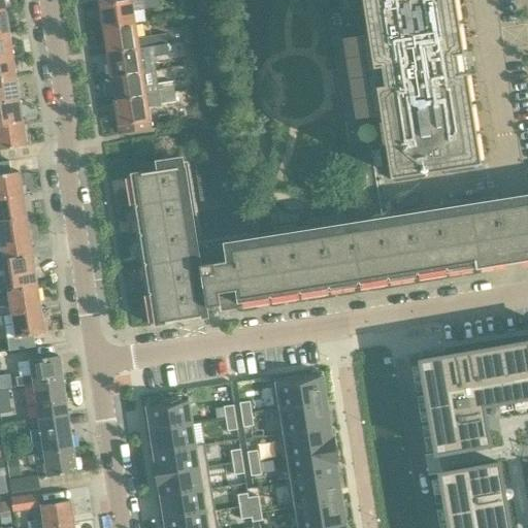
[(143,0),(144,10),(161,8),(159,0),(143,0)]
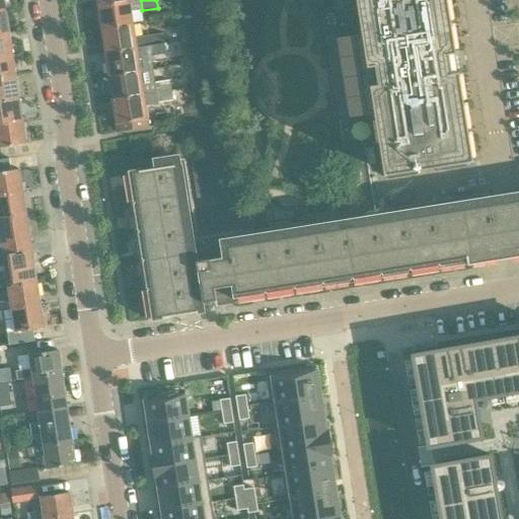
[(351,36),(336,40),(348,119),(363,117),(375,115),(384,173),(387,173),(388,179),(417,175),(416,168),(416,166),(434,163),(436,172),(465,167),(464,160),(467,160),(472,159),(458,70),(453,71),(451,71),(448,53),(450,52),(456,52),(447,0),(357,0),(363,34),(351,36)]
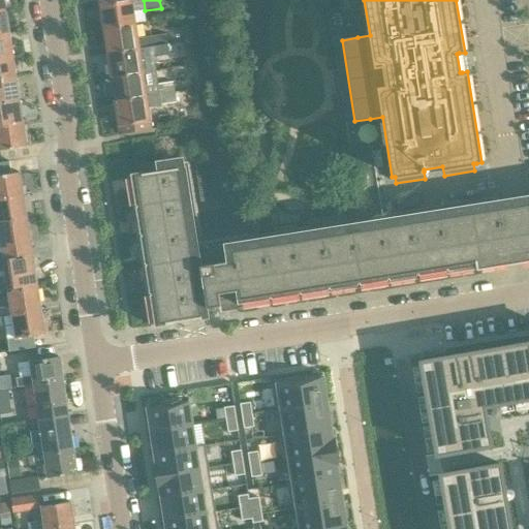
[(132,2),(99,7),(103,31),(135,26),(133,12),(132,2)]
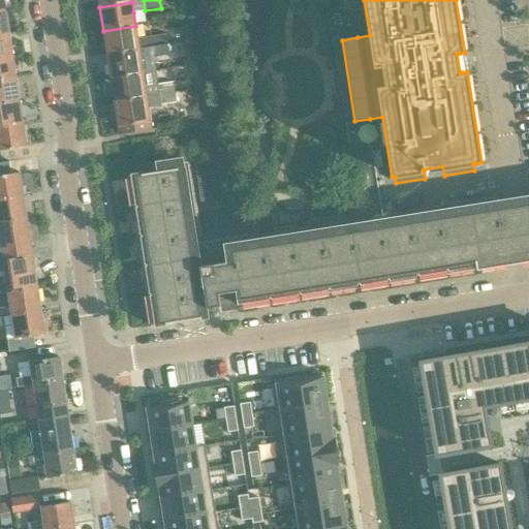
[(0,35),(9,34),(6,11),(0,12),(0,35)]
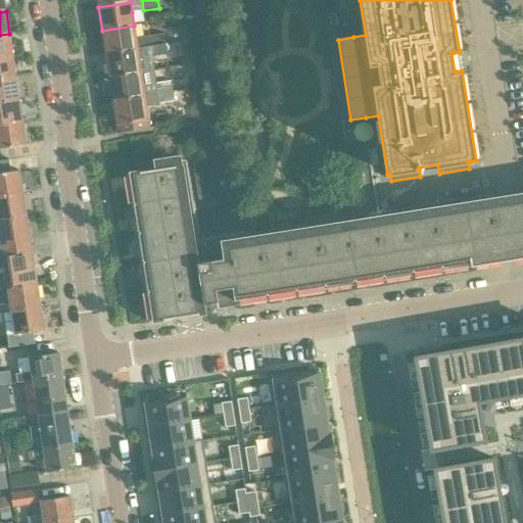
[(134,26),(102,31),(105,54),(138,49),(150,47),(165,45),(163,35),(136,39),(134,26)]
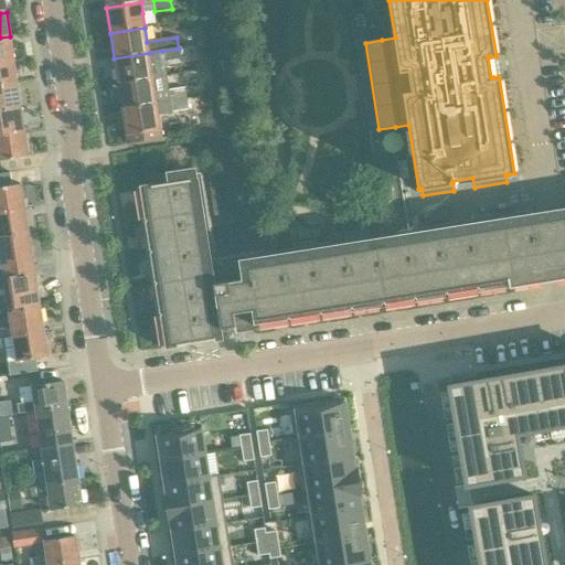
[(10,36),(0,38),(0,62),(13,61),(10,36)]
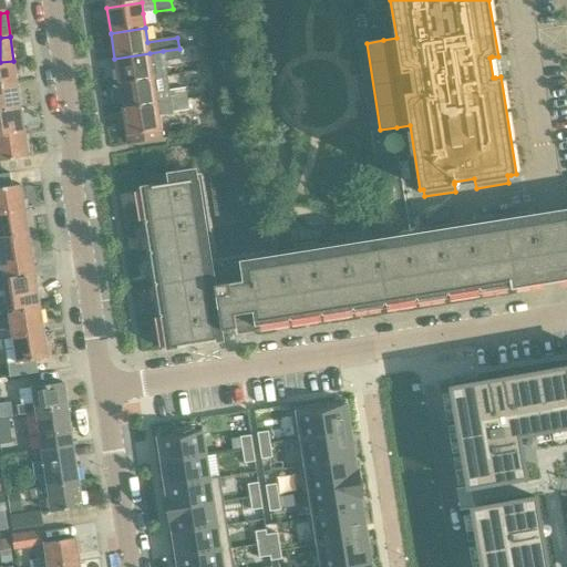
[(179,49),(163,51),(165,62),(181,60),(179,49)]
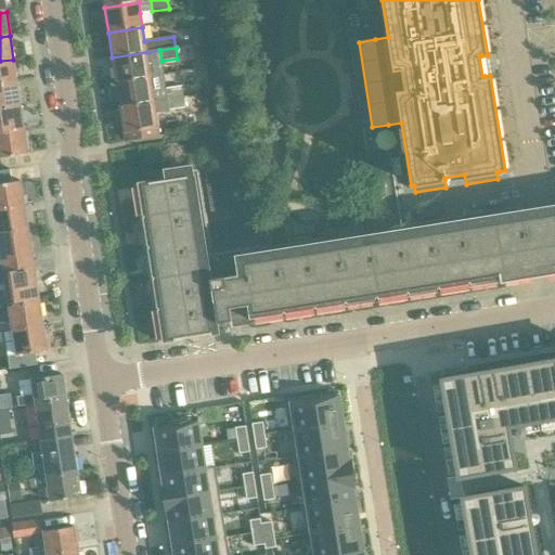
[(146,52),(112,57),(116,82),(151,78),(146,52)]
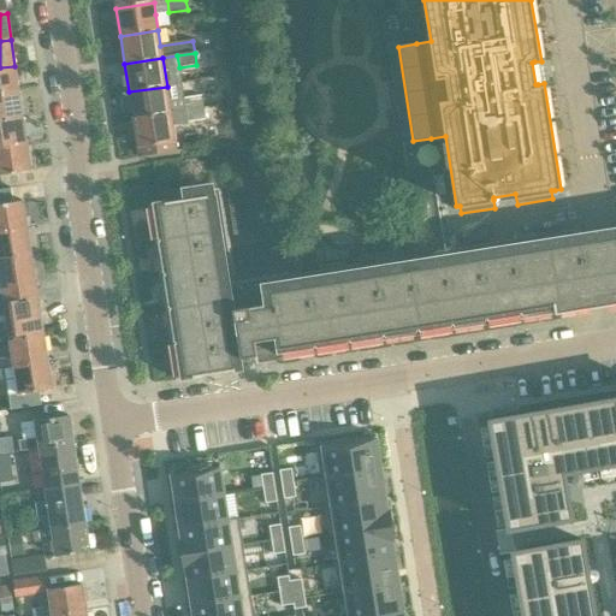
[(15,66),(0,67),(0,95),(19,93),(15,66)]
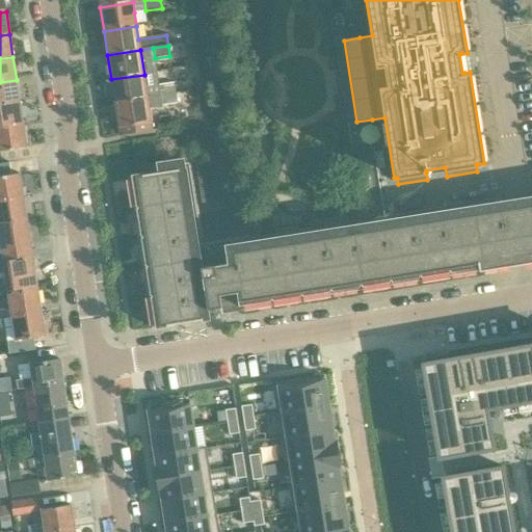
[(144,75),(111,79),(114,104),(148,99),(160,97),(176,95),(174,83),(158,86),(156,73),(144,75)]
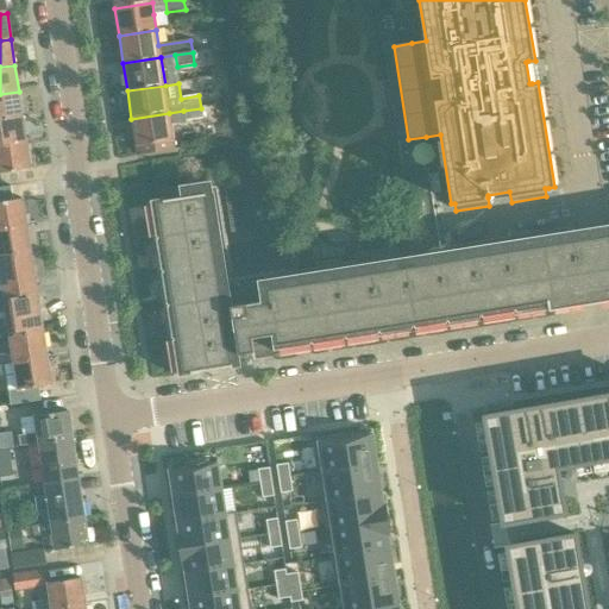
[(19,92),(0,94),(0,120),(23,117),(19,92)]
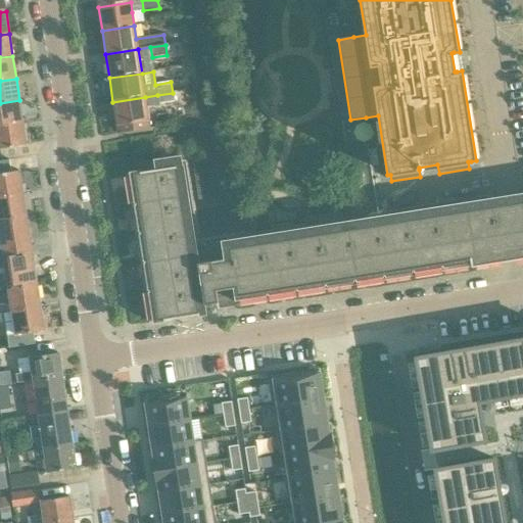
[(145,97),(112,102),(116,126),(119,134),(150,129),(145,97)]
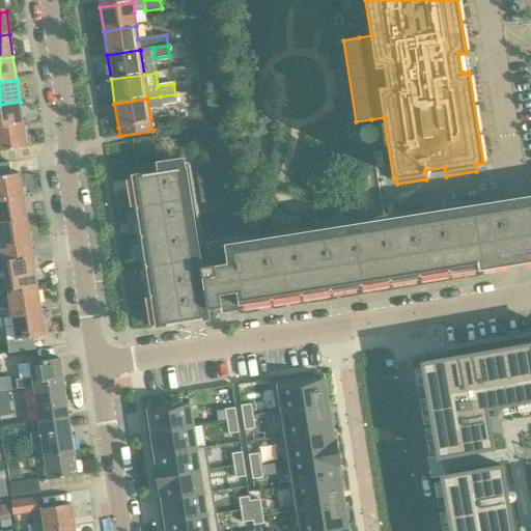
[(0,128),(24,124),(20,102),(0,105),(0,128)]
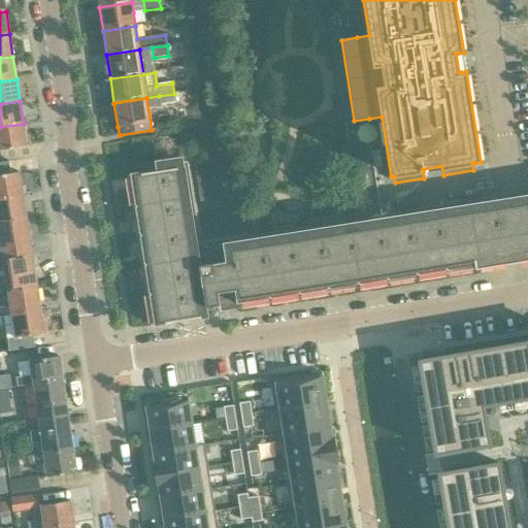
[(0,151),(27,147),(24,124),(0,127),(0,151)]
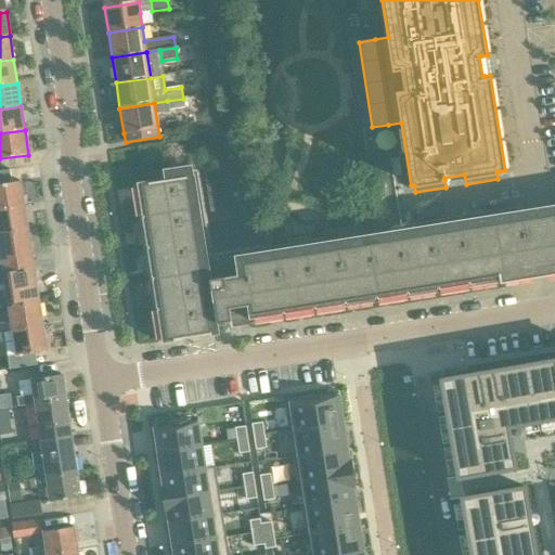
[(0,209),(25,206),(22,182),(13,183),(12,183),(10,171),(0,171),(0,209)]
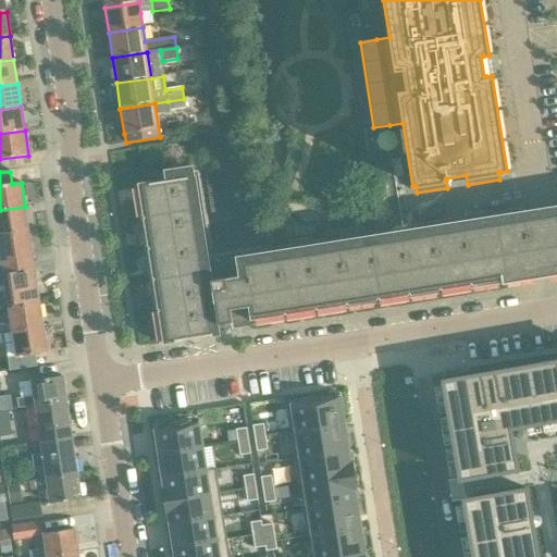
[(135,186),(160,344),(212,335),(186,173),(170,176),(171,181),(135,186)]
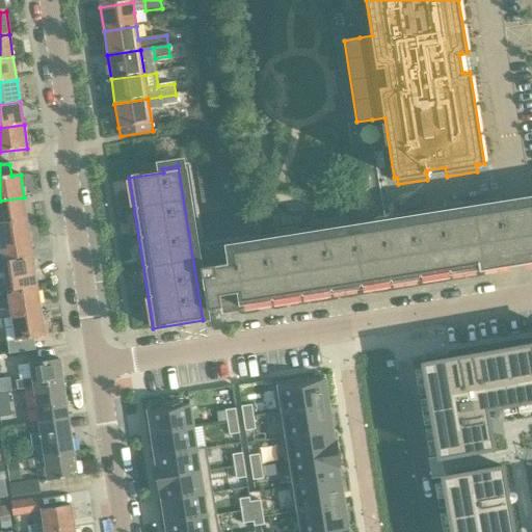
[(0,224),(27,220),(24,197),(0,201),(0,224)]
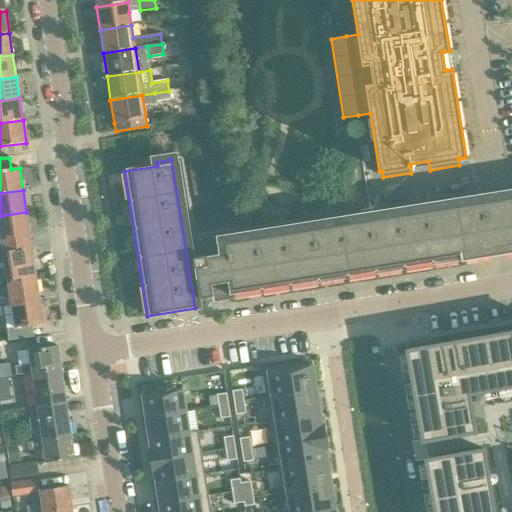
[(511,196),(501,199),(224,243),(226,253),(193,259),(200,299),(213,297),(212,290),(231,287),(233,297),(461,261),(461,262),(509,254),(511,253),(511,196)]
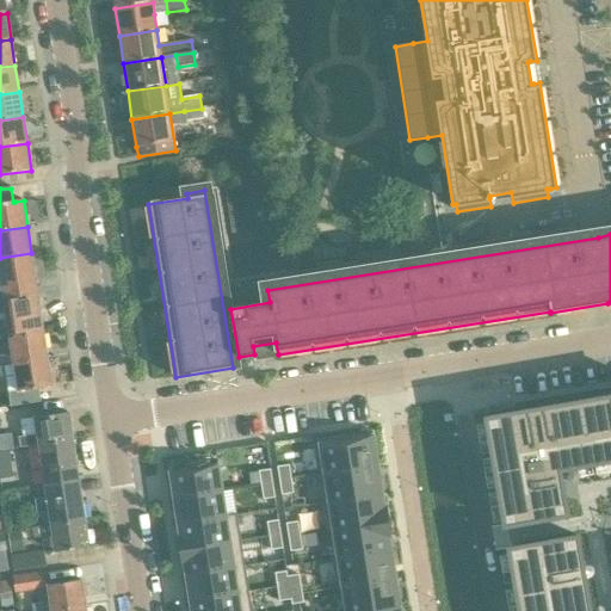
[(0,272),(0,277),(0,276),(0,298),(4,298),(38,294),(31,253),(0,258),(0,272)]
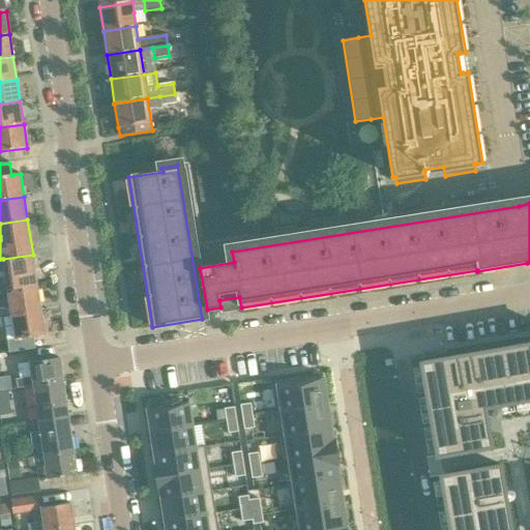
[(3,259),(0,259),(0,291),(1,296),(9,294),(38,290),(33,255),(3,259)]
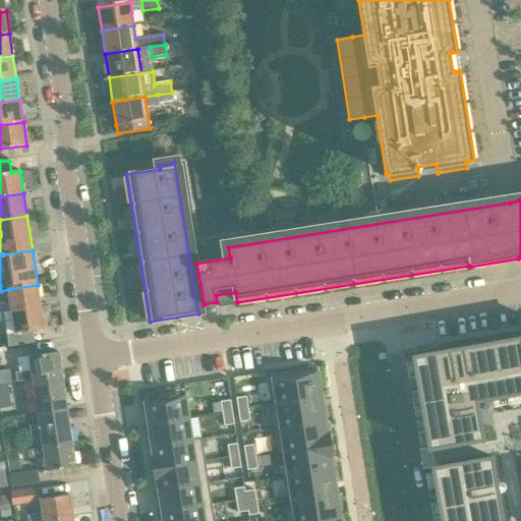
[(38,285),(9,289),(12,311),(41,307),(38,285)]
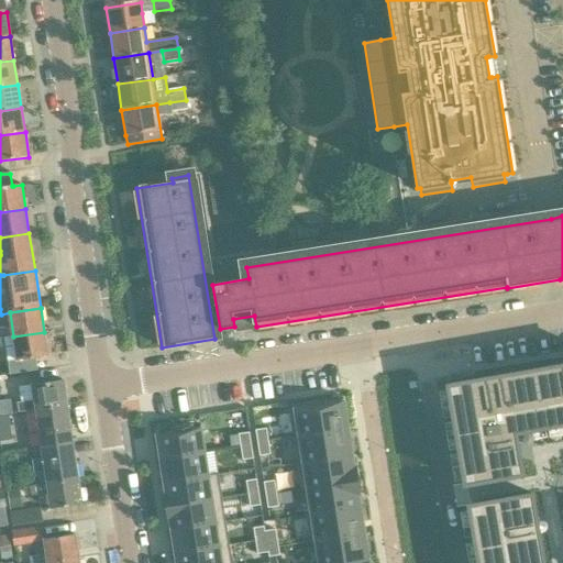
[(8,338),(0,338),(0,348),(14,345),(17,361),(8,362),(10,376),(37,372),(36,359),(48,356),(44,332),(13,337),(8,338)]
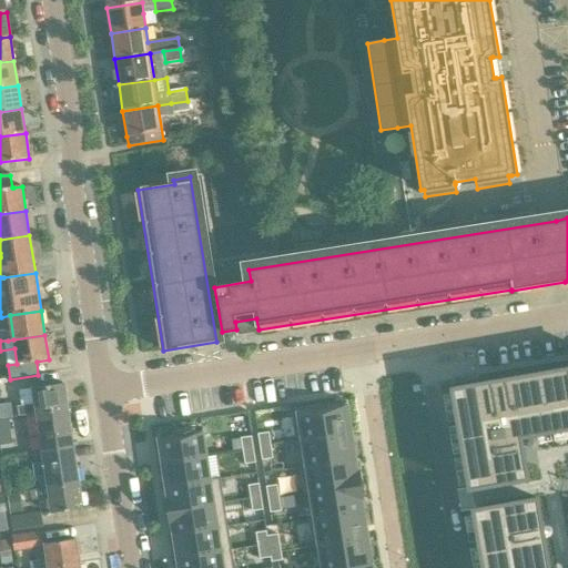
[(567,367),(452,388),(468,488),(468,489),(527,478),(527,475),(526,475),(519,436),(567,427),(567,367)]
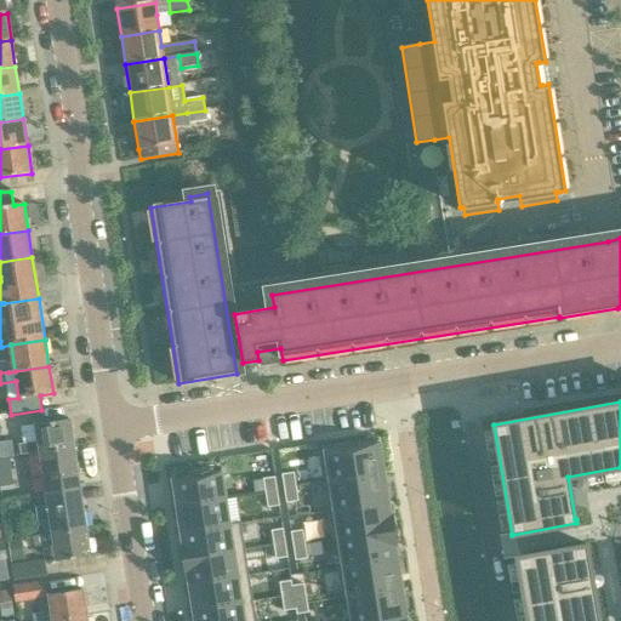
[(38,443),(20,445),(21,455),(40,453),(74,448),(70,420),(35,426),(38,443)]
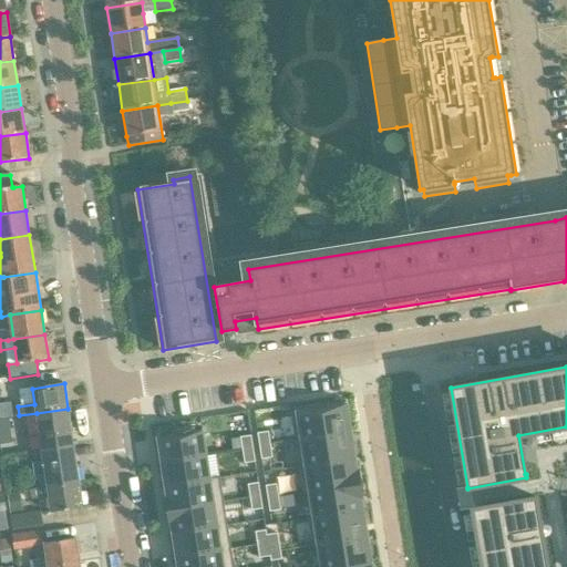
[(317,409),(291,413),(296,441),(350,432),(346,404),(336,406),(334,403),(317,405),(317,409)]
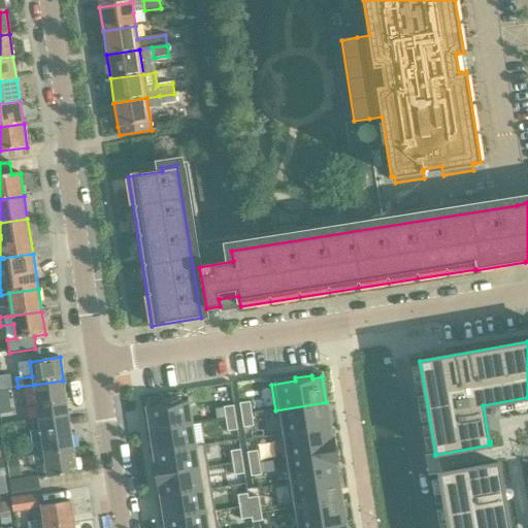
[(63,381),(34,385),(39,420),(68,415),(63,381)]
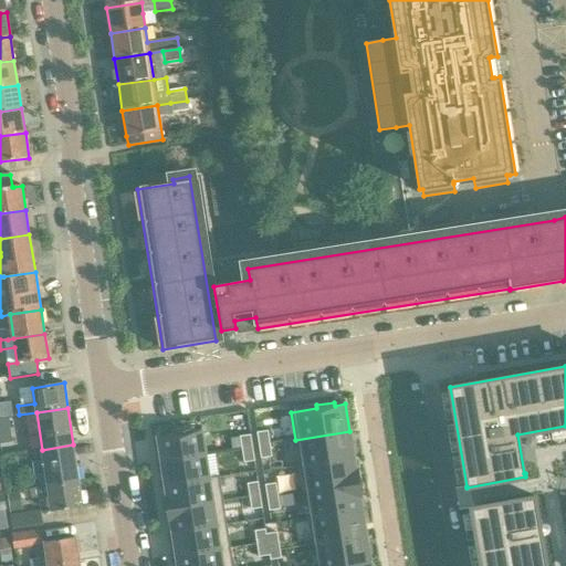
[(175,435),(157,438),(161,462),(206,456),(201,430),(192,432),(192,429),(174,431),(175,435)]
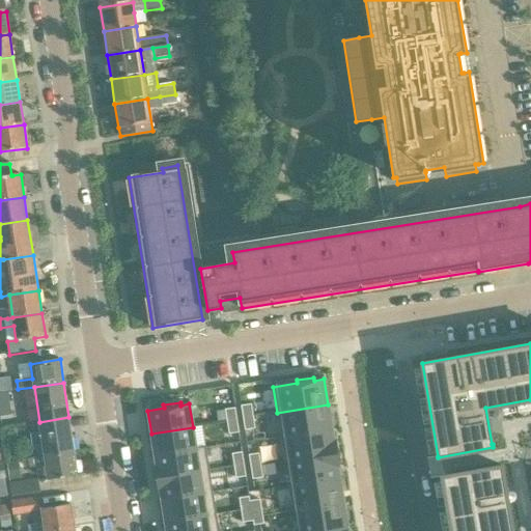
[(251,404),(241,406),(243,418),(253,416),(251,404)]
